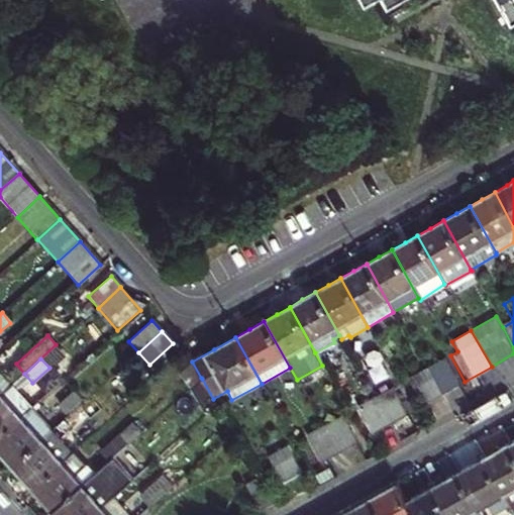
[(424,369),(439,396),(458,386),(443,358),(424,369)]
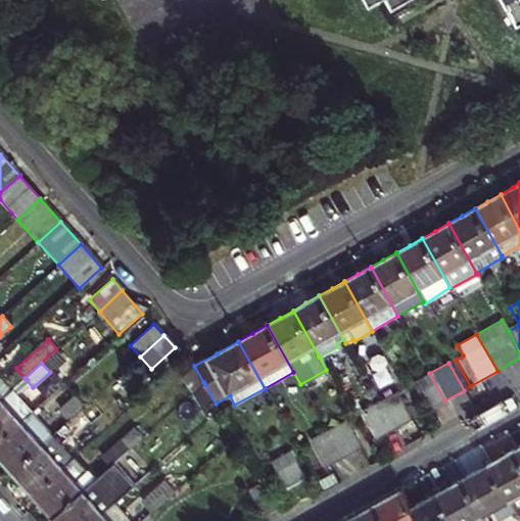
[(203,382),(194,366),(181,375),(192,393),(203,382)]
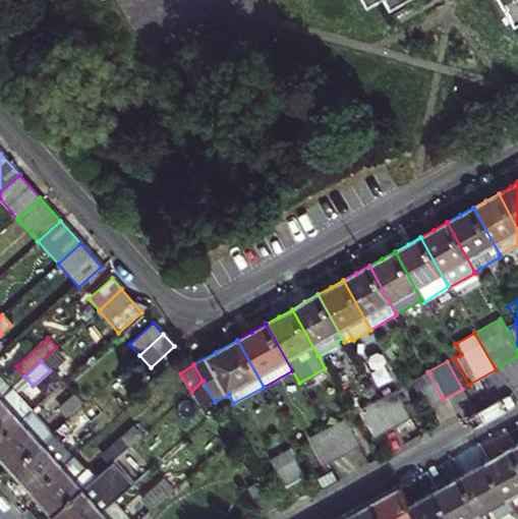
[(443,399),(427,371),(410,382),(411,385),(424,409),(443,399)]
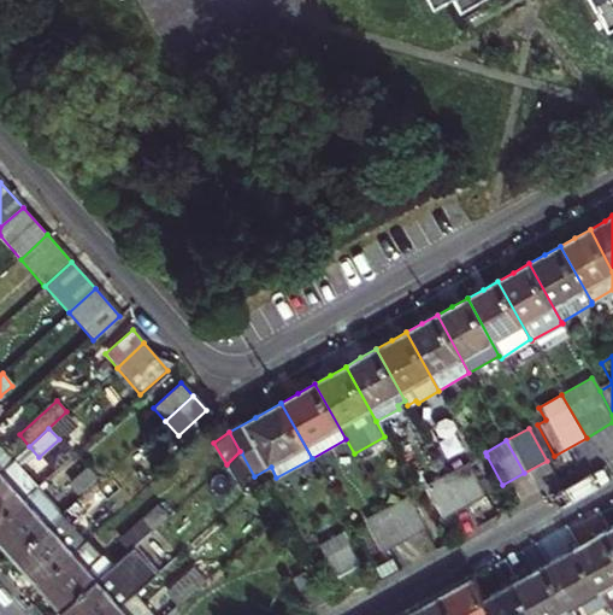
[(0,470),(13,460),(0,444),(0,470)]
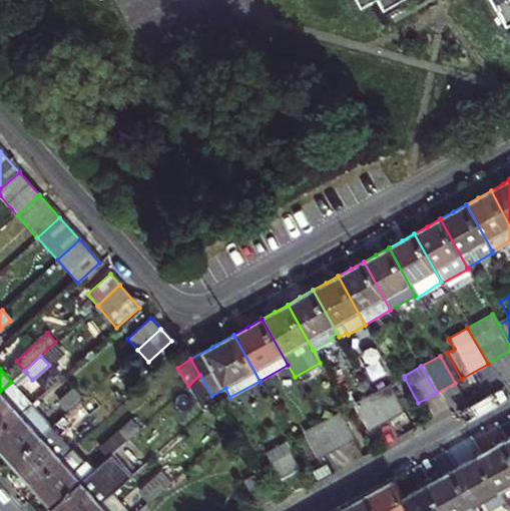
[(211,396),(200,376),(188,387),(199,409),(212,398),(211,396)]
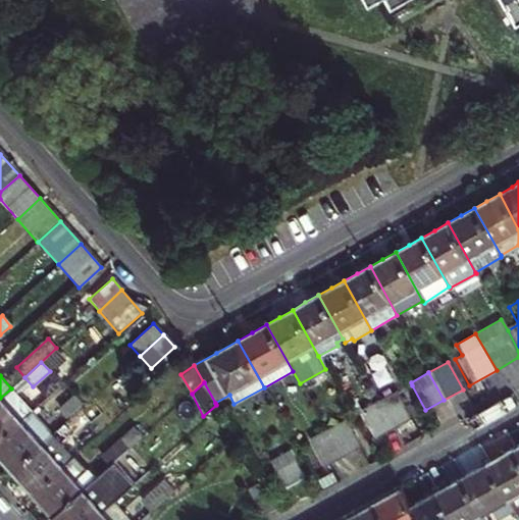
[(11,388),(0,398),(0,438),(32,412),(11,388)]
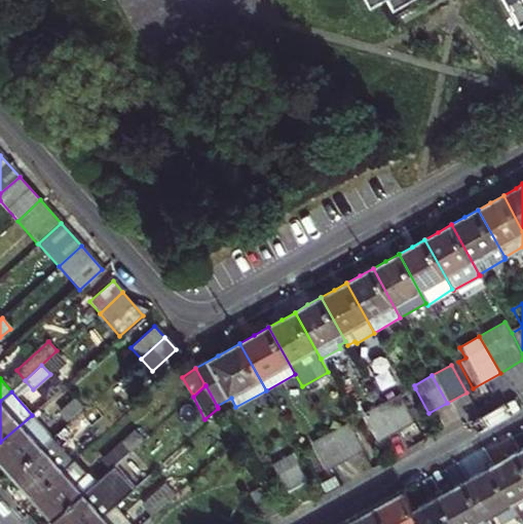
[(380,404),(396,432),(414,421),(399,394),(380,404)]
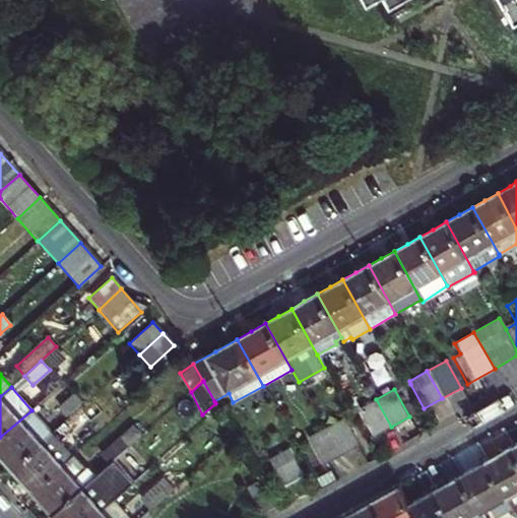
[(65,416),(82,402),(73,392),(57,407),(65,416)]
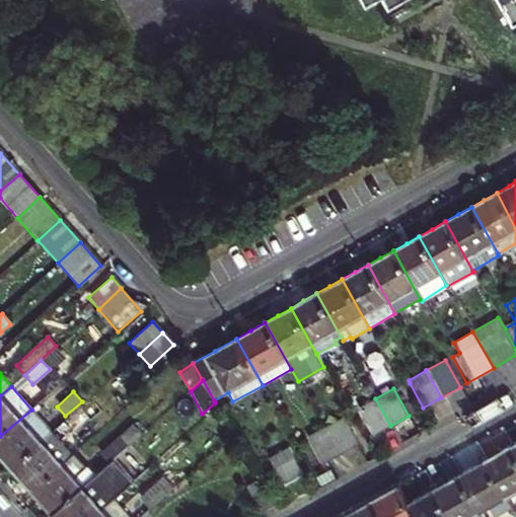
[(390,426),(375,398),(357,409),(372,436),(390,426)]
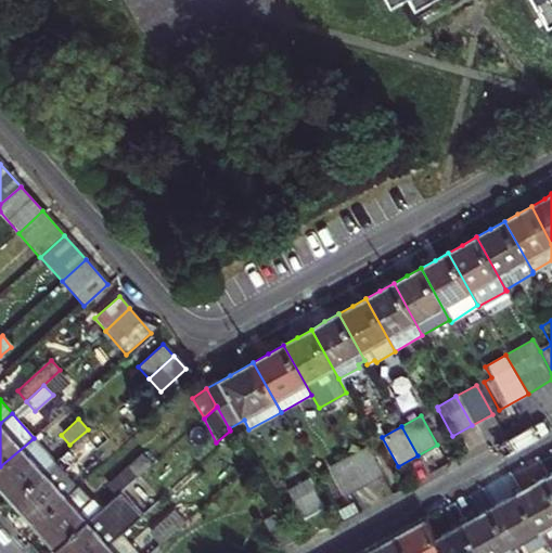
[(34,438),(0,466),(0,486),(2,488),(13,500),(54,463),(34,438)]
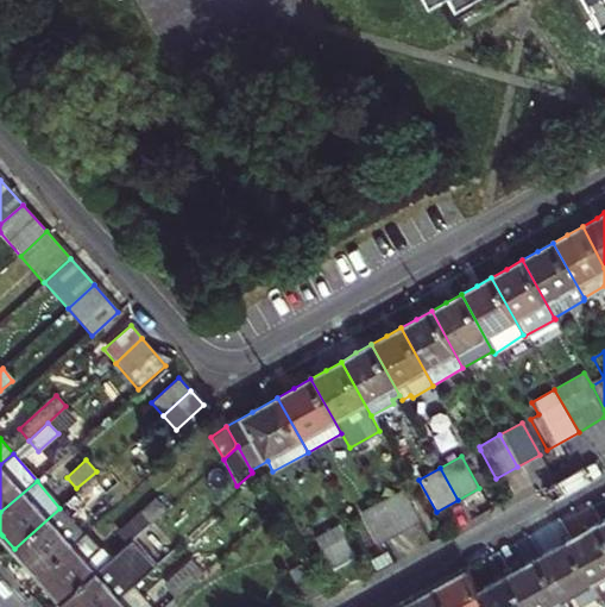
[(379,502),(397,533),(420,520),(402,489),(379,502)]
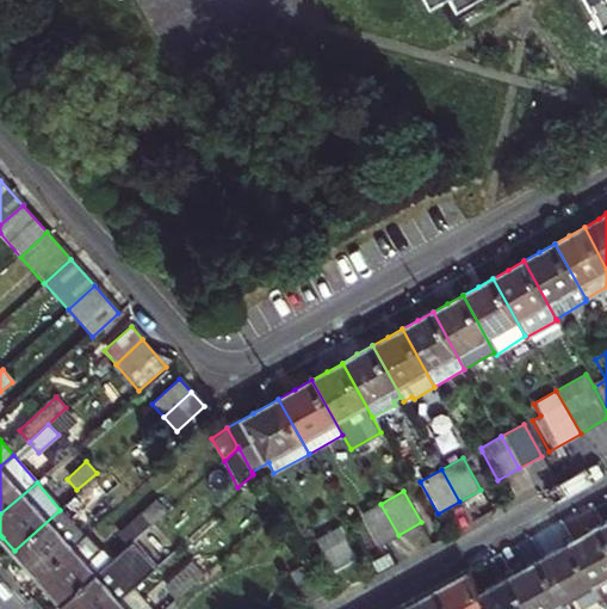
[(132,541),(165,511),(155,500),(117,534),(128,546),(132,541)]
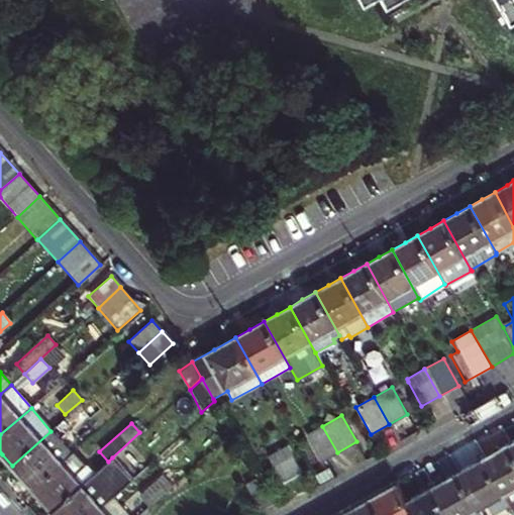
[(337,452),(322,426),(305,435),(320,462),(337,452)]
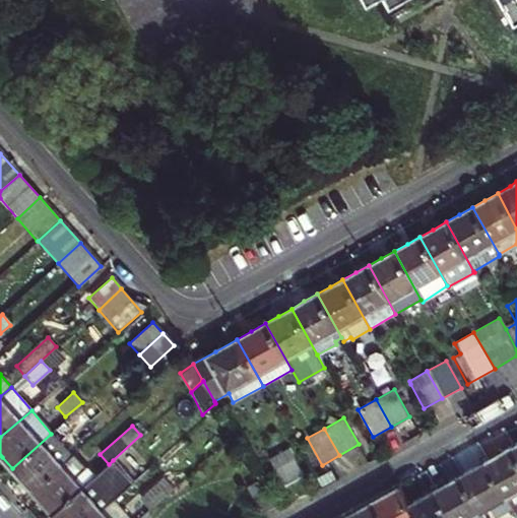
[(51,434),(12,468),(22,479),(33,491),(71,456),(51,434)]
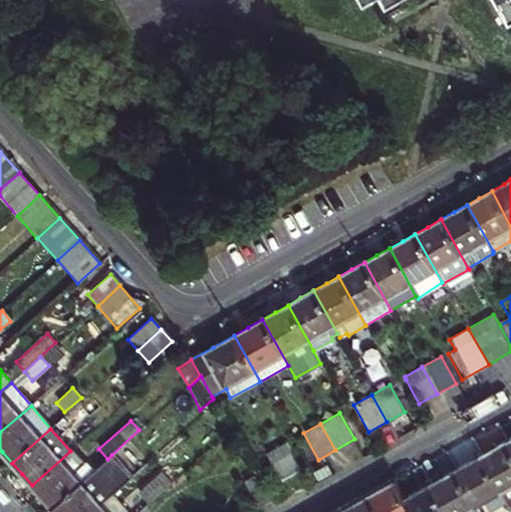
[(492,450),(479,457),(499,492),(510,485),(510,453),(505,443),(492,450)]
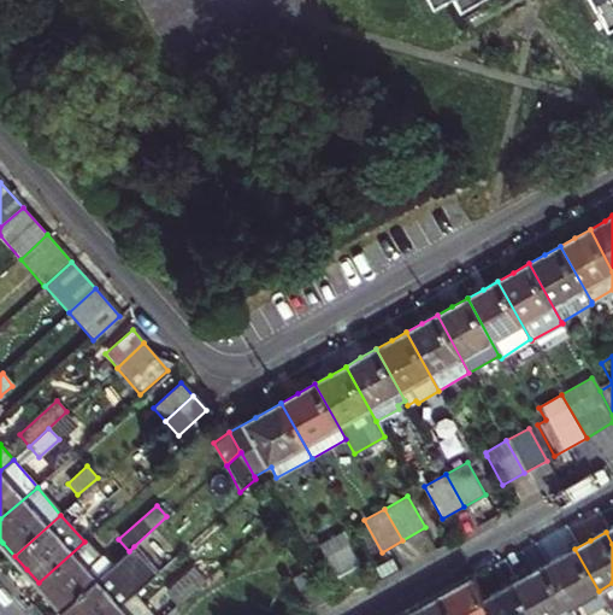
[(336,578),(358,564),(341,533),(318,545),(326,560),(307,569),(306,569),(314,584),(334,573),(336,578)]
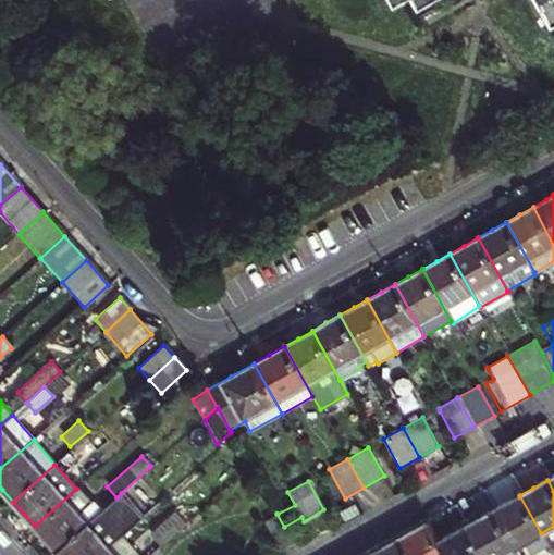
[(57,551),(100,512),(78,488),(76,489),(35,526),(46,539),(57,551)]
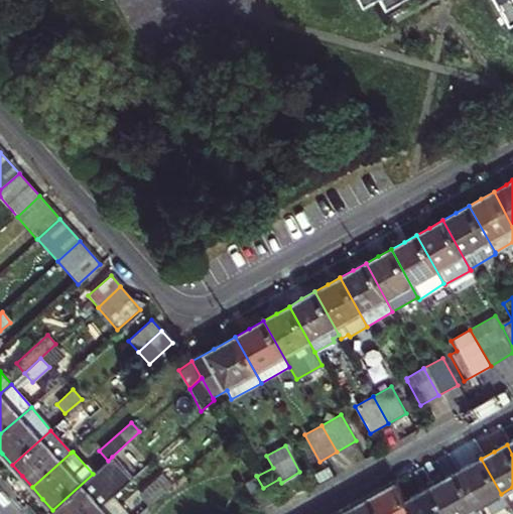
[(93,513),(113,497),(132,480),(112,457),(108,461),(93,474),(52,510),(55,513),(93,513)]
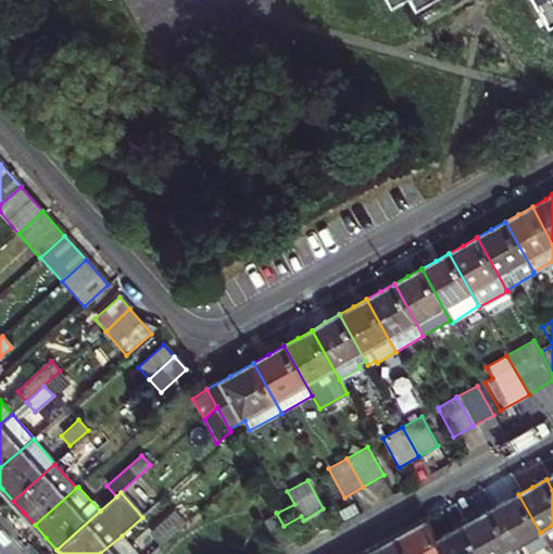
[(505,502),(491,510),(512,548),(522,543),(527,553),(530,553),(547,544),(540,532),(518,494),(505,502)]
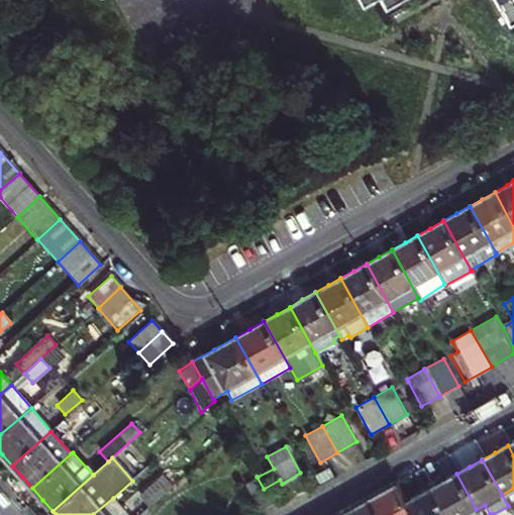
[(443,481),(430,488),(445,514),(479,514),(476,509),(456,474),(443,481)]
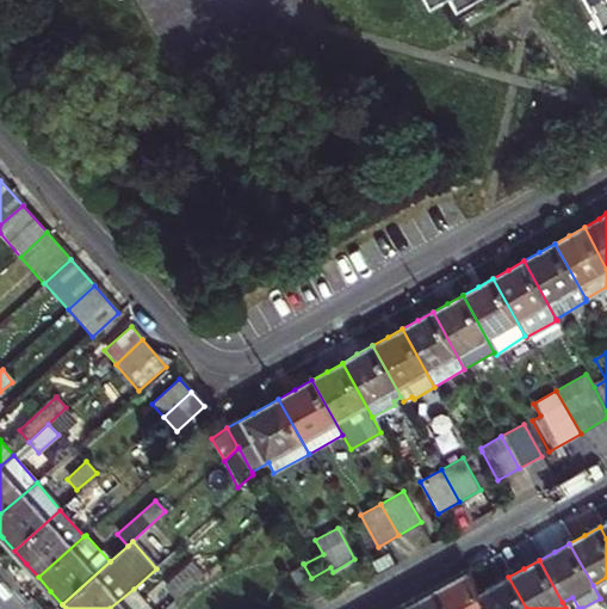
[(178,602),(205,578),(191,561),(163,586),(178,602)]
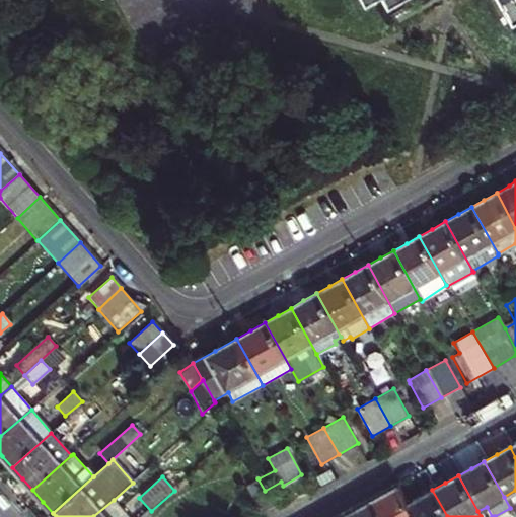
[(384,493),(371,501),(380,516),(415,516),(408,503),(397,486),(384,493)]
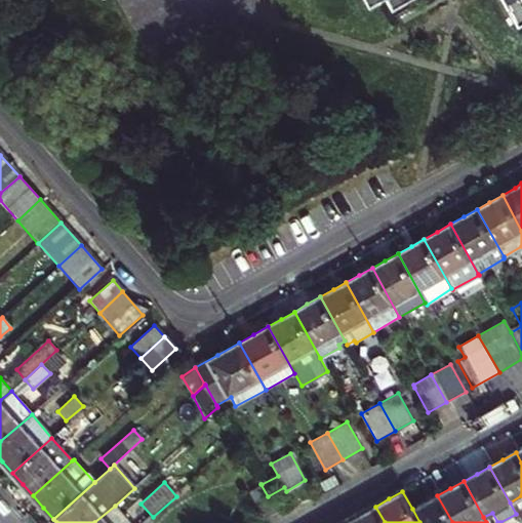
[(452,522),(437,495),(425,503),(412,509),(419,522),(452,522)]
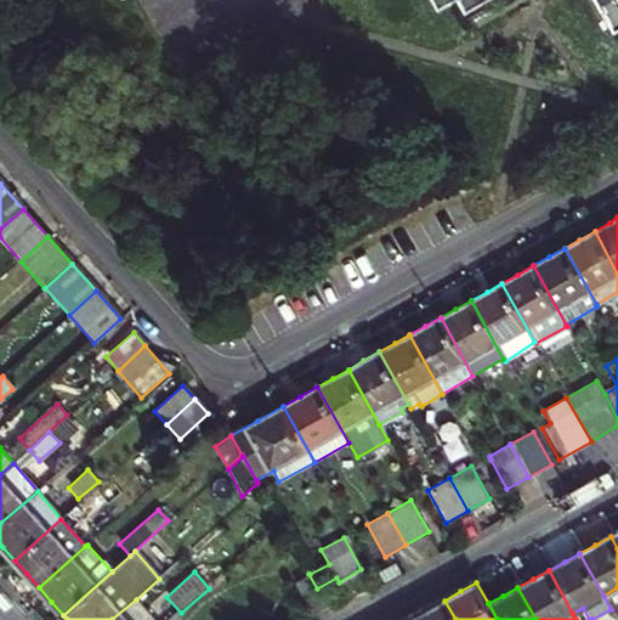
[(617,587),(604,596),(611,609),(613,613),(617,609),(617,587)]
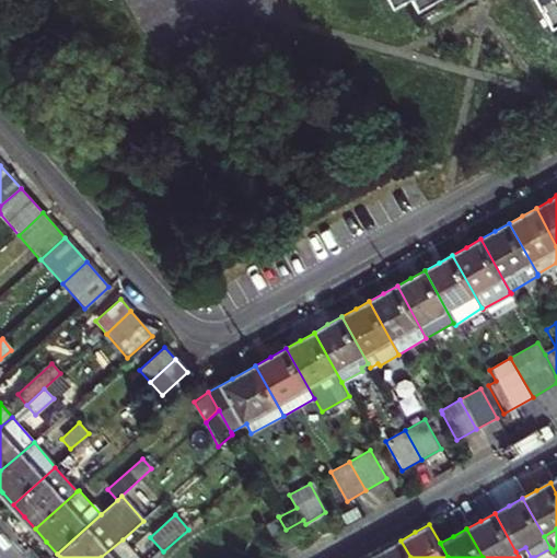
[(123,539),(101,557),(139,557),(131,548),(123,539)]
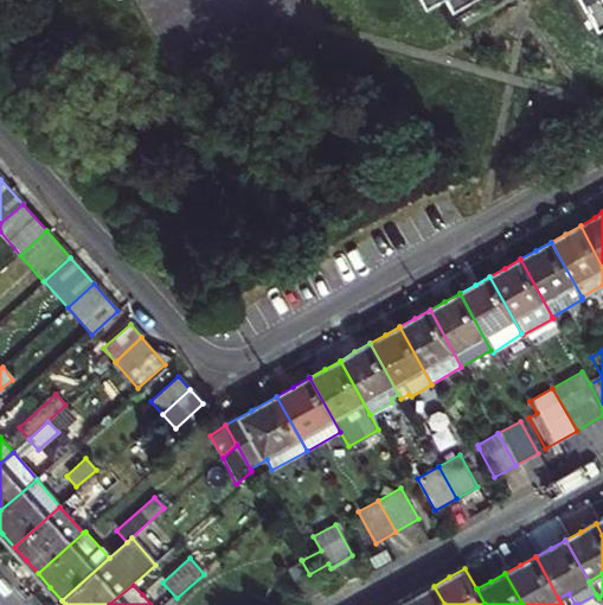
[(418,594),(404,603),(404,604),(444,604),(434,586),(418,594)]
